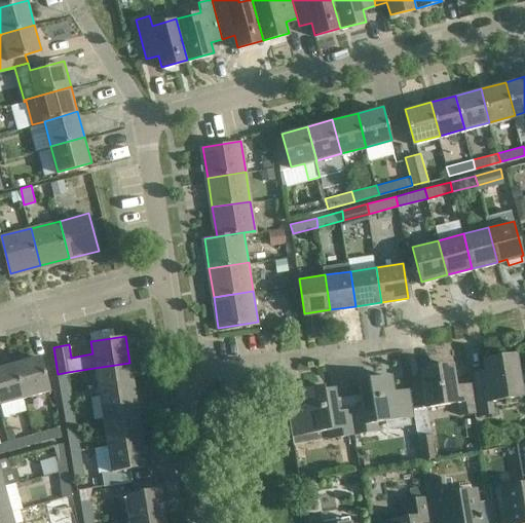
[(492,399),(524,394),(517,353),(485,359),(487,371),(475,373),(481,413),(494,411),(492,399)]
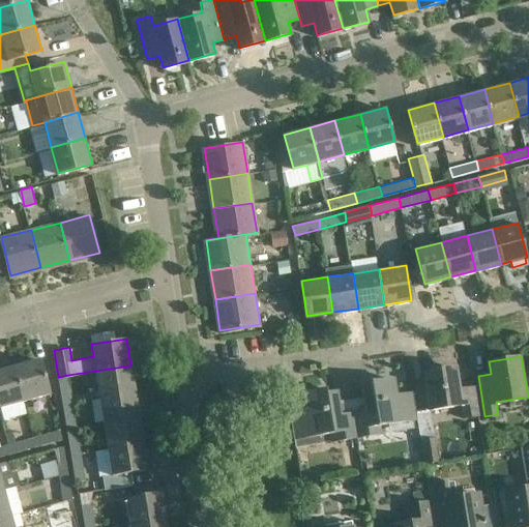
[(13,366),(23,401),(49,393),(39,358),(13,366)]
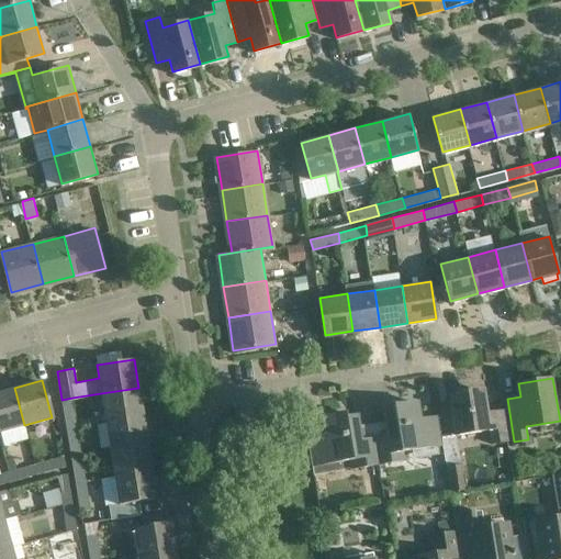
[(14,388),(0,391),(0,432),(24,425),(14,388)]
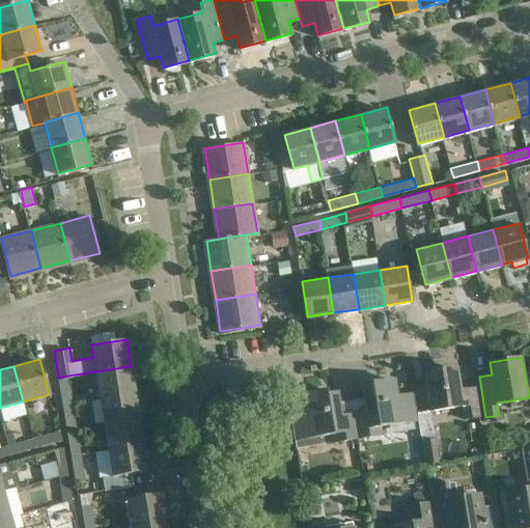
[(100,397),(135,392),(131,366),(95,371),(100,397)]
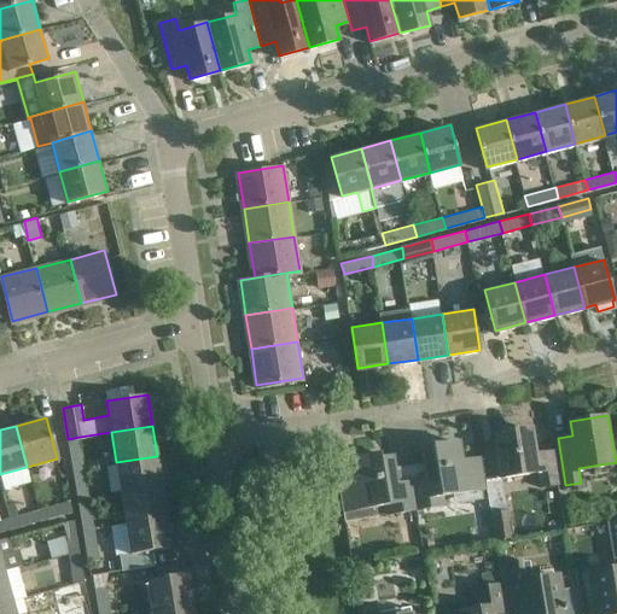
[(537,452),(533,427),(495,433),(502,475),(485,478),(487,486),(495,539),(512,537),(502,479),(536,473),(539,484),(560,480),(556,450),(537,452)]
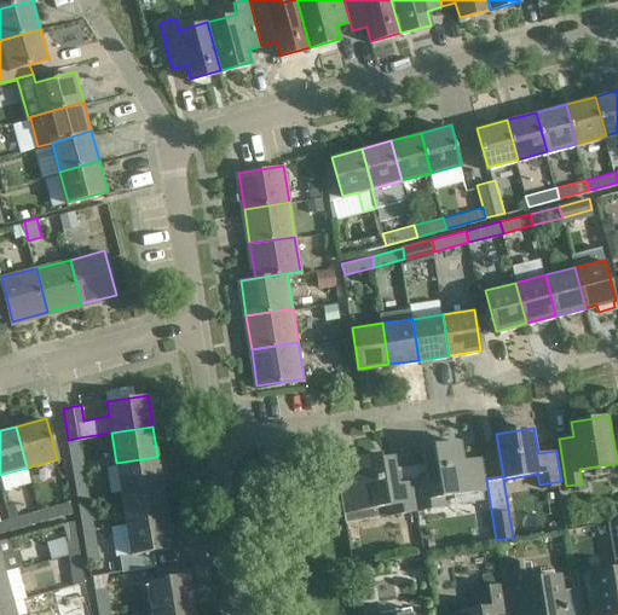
[(73,469),(85,468),(80,437),(68,440),(73,469)]
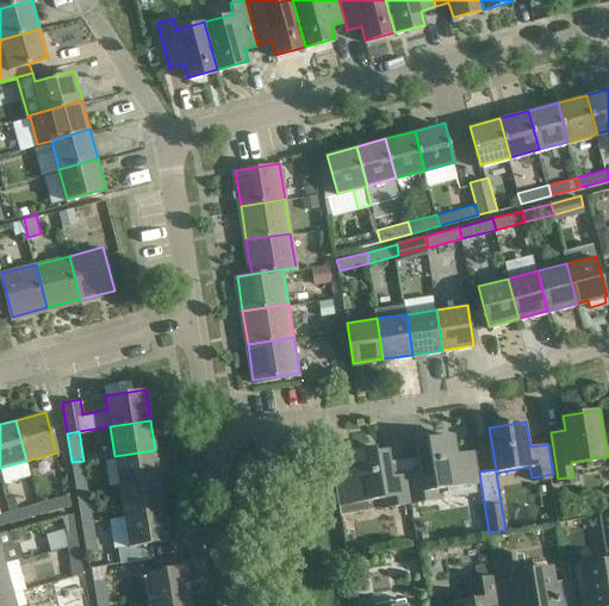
[(476,450),(455,454),(452,435),(427,438),(428,442),(415,444),(420,470),(405,472),(410,501),(439,498),(436,487),(480,480),(479,472),(476,450)]
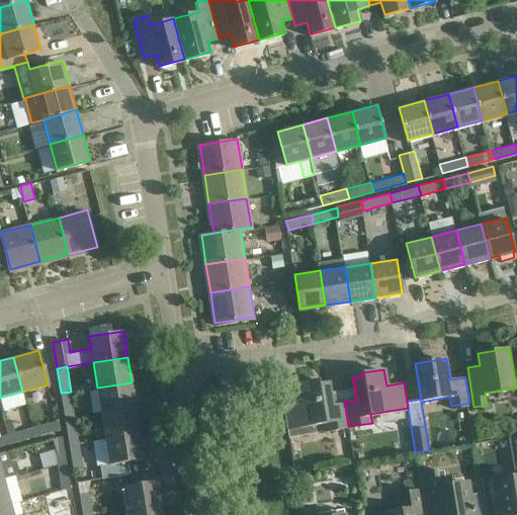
[(348,426),(344,401),(332,403),(328,381),(319,382),(318,379),(295,383),(298,400),(283,402),(287,427),(291,427),(293,436),(318,432),(316,423),(324,422),(326,430),(348,426)]
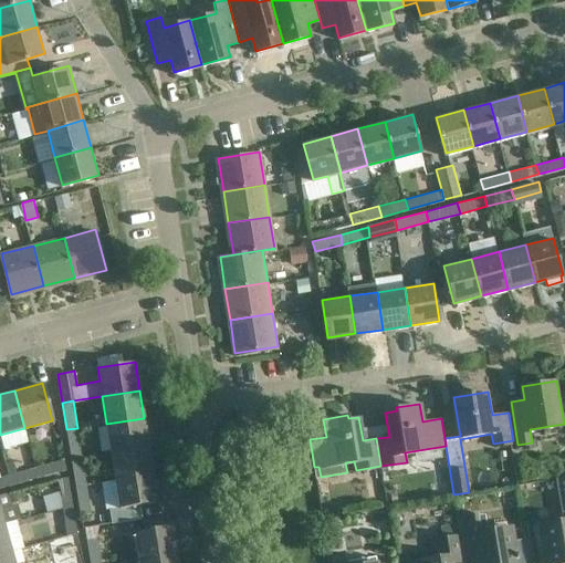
[(106,424),(111,451),(147,446),(144,418),(106,424)]
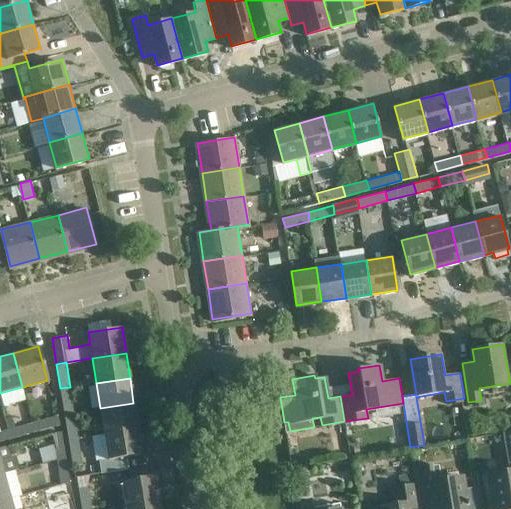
[(70,387),(60,388),(64,413),(74,412),(70,387)]
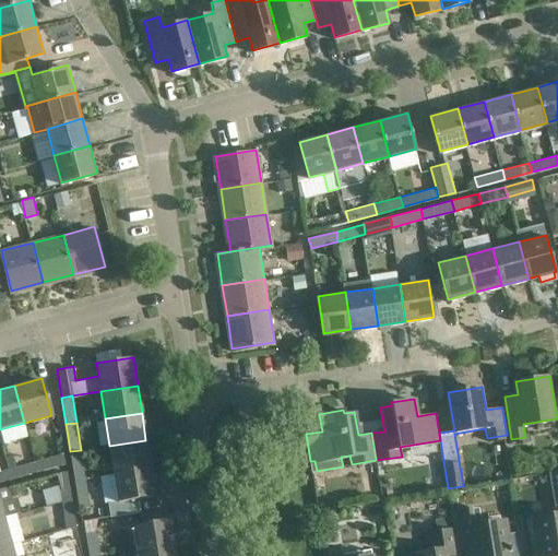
[(109,446),(113,473),(150,468),(145,440),(109,446)]
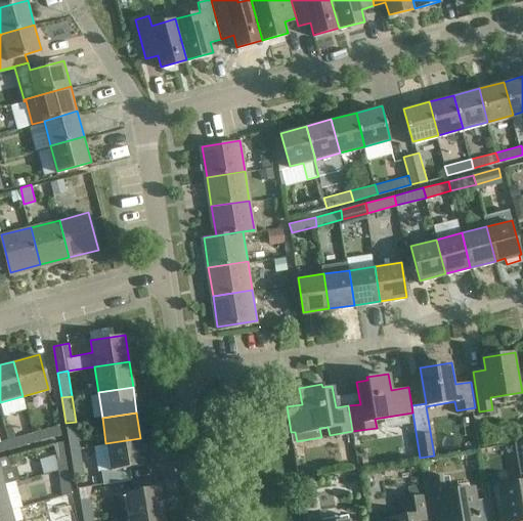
[(76,422),(66,423),(71,448),(80,447),(76,422)]
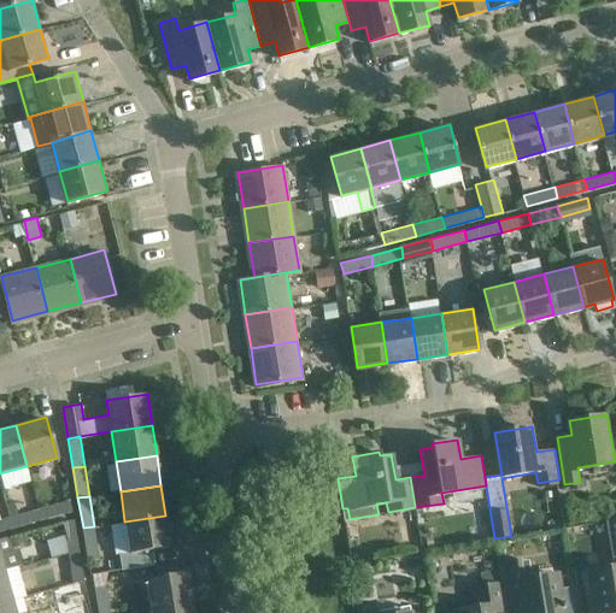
[(39,508),(41,519),(72,511),(70,500),(39,508)]
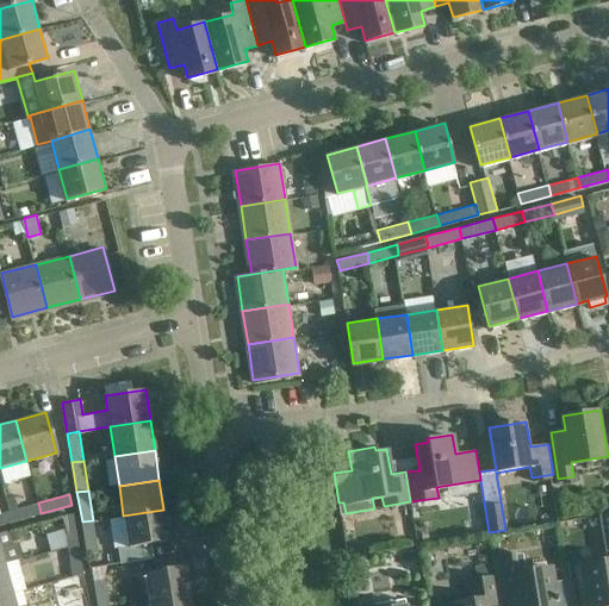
[(41,513),(38,503),(10,511),(12,520),(41,513)]
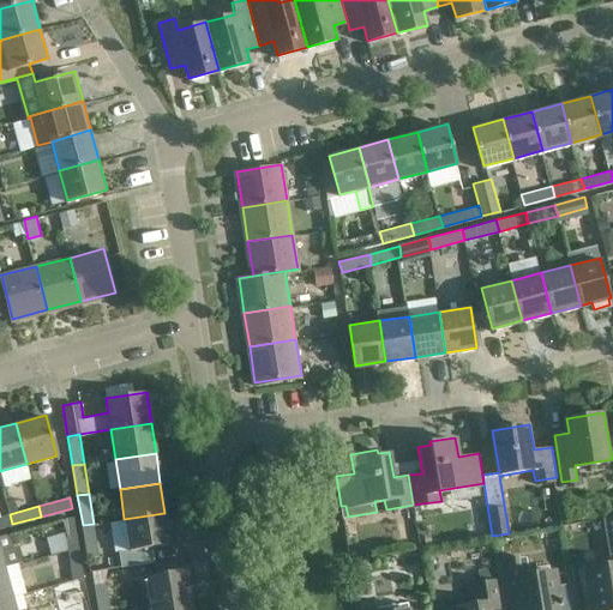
[(121,566),(144,562),(154,561),(151,547),(169,543),(164,513),(124,519),(128,549),(119,551),(121,566)]
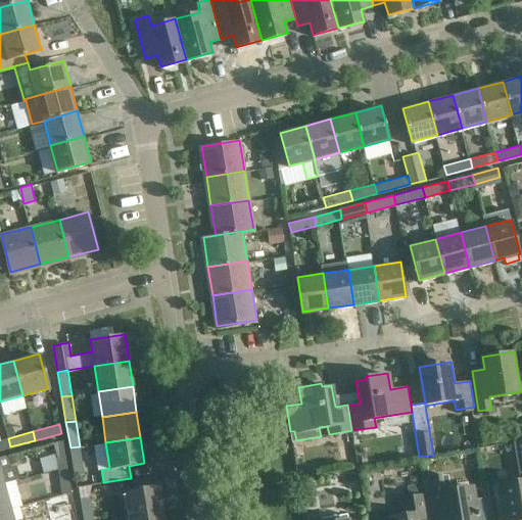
[(0,440),(0,438),(0,450),(10,446),(8,438),(0,440)]
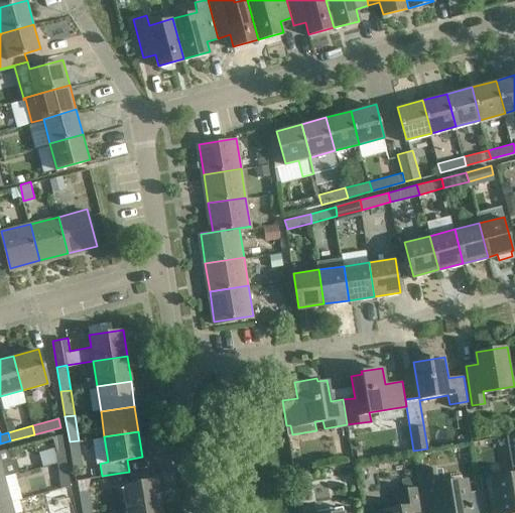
[(514,432),(507,434),(513,473),(490,477),(496,512),(505,512),(514,511),(514,432)]
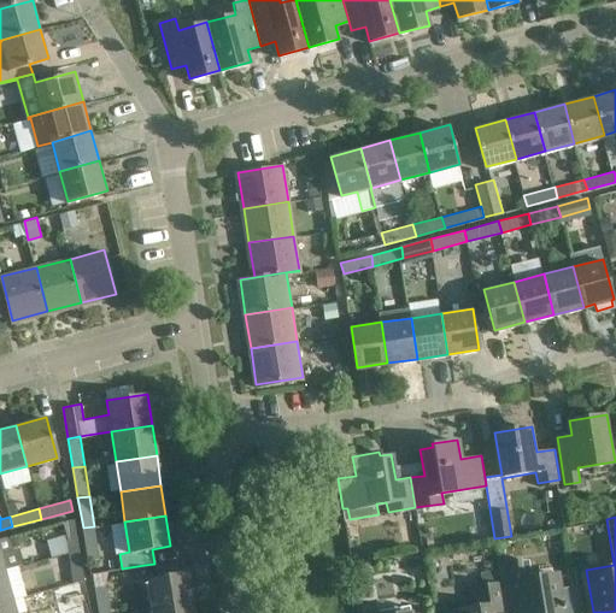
[(68,550),(78,548),(74,519),(63,522),(68,550)]
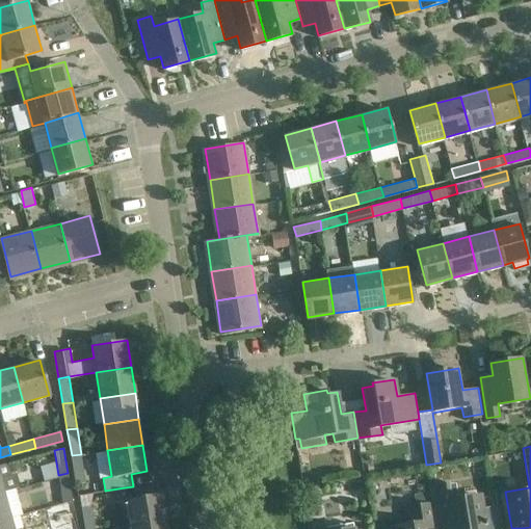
[(81,454),(72,455),(76,482),(85,480),(81,454)]
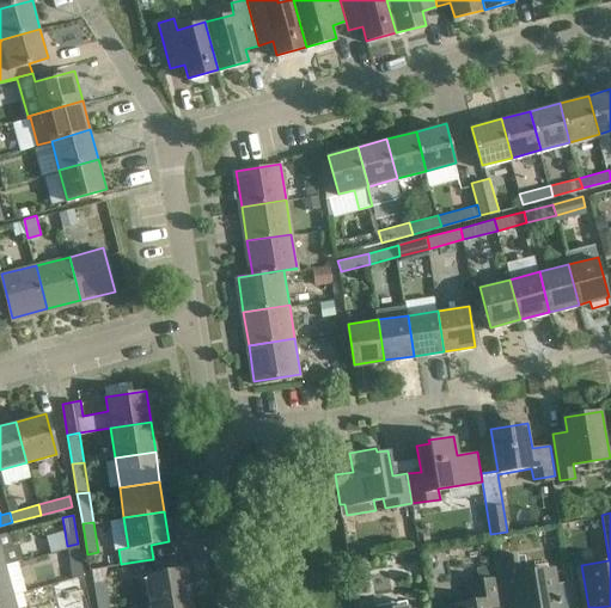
[(0,532),(0,564),(17,560),(8,530),(0,532)]
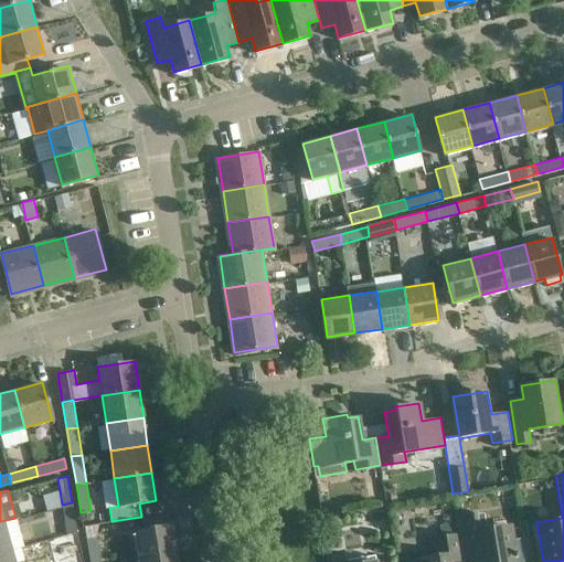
[(67,533),(77,530),(72,502),(62,505),(67,533)]
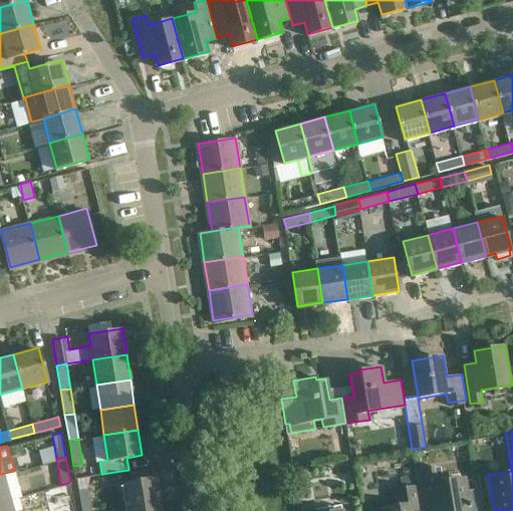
[(419,486),(423,508),(434,507),(434,510),(470,510),(465,478),(443,482),(441,466),(417,470),(417,473),(419,486)]
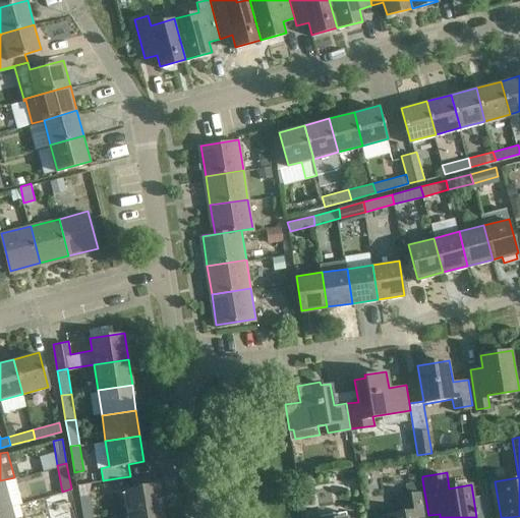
[(0,508),(8,506),(21,502),(14,477),(0,480),(0,508)]
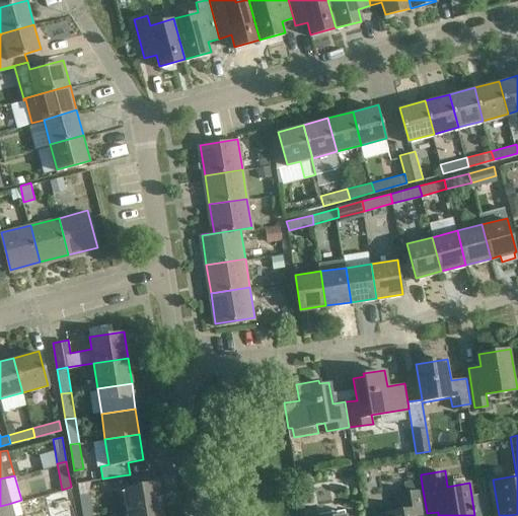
[(423,491),(421,477),(403,481),(405,493),(397,494),(400,510),(381,513),(381,515),(415,515),(427,513),(423,491)]
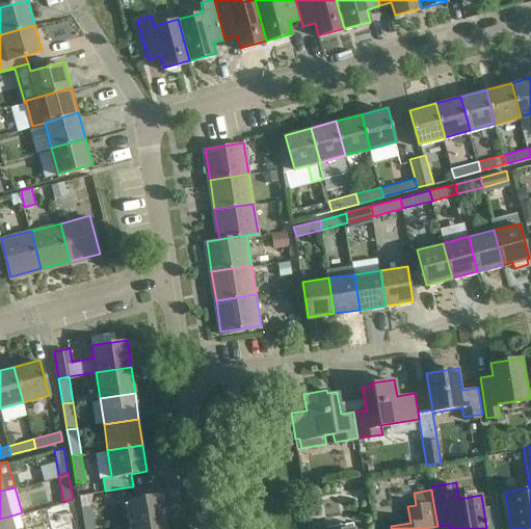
[(125,500),(129,527),(164,521),(160,495),(125,500)]
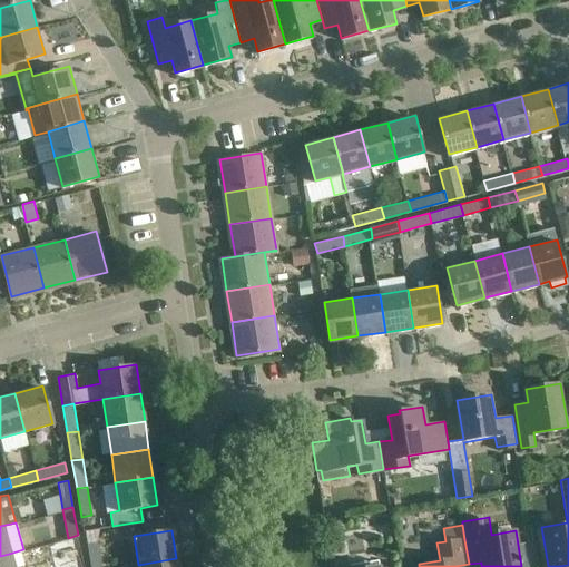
[(87,543),(90,566),(101,566),(98,540),(87,543)]
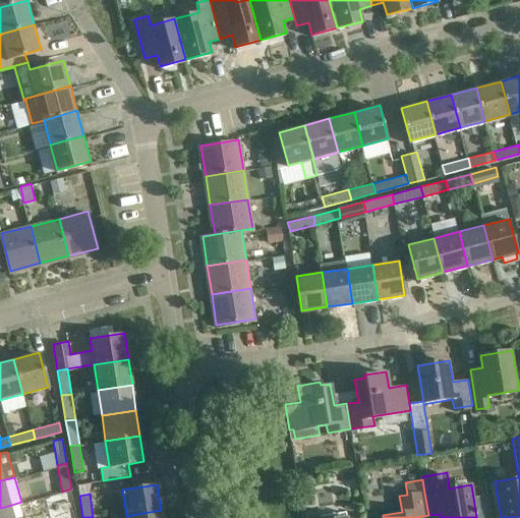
[(0,517),(11,517),(8,506),(0,508),(0,517)]
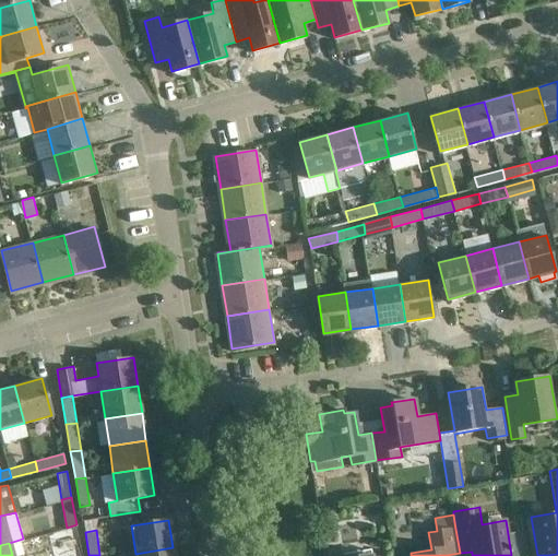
[(340,545),(324,547),(325,555),(371,555),(371,554),(358,555),(356,555),(356,551),(341,553),(340,545)]
